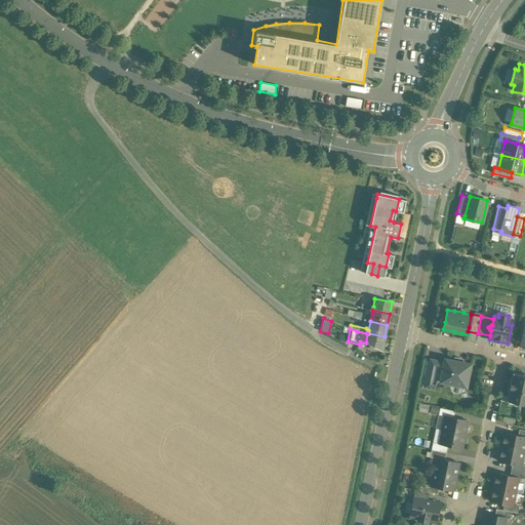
[(368,333),(367,333),(366,342),(370,345),(369,348),(373,350),(374,348),(381,351),(385,336),(368,333)]
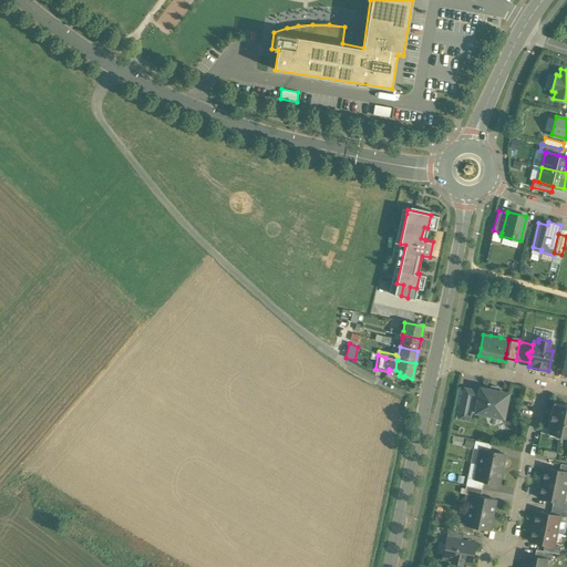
[(498,391),(490,389),(490,390),(481,388),(480,391),(475,412),(503,418),(507,393),(498,392),(498,391)]
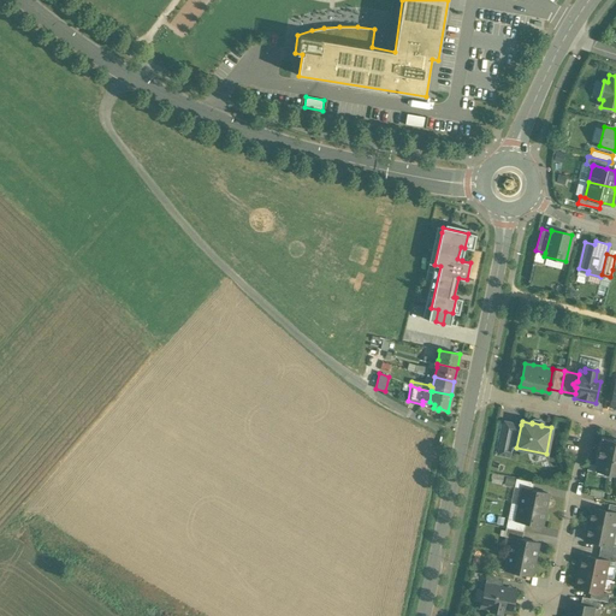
[(521,425),(505,422),(498,454),(510,456),(513,446),(516,448),(521,425)]
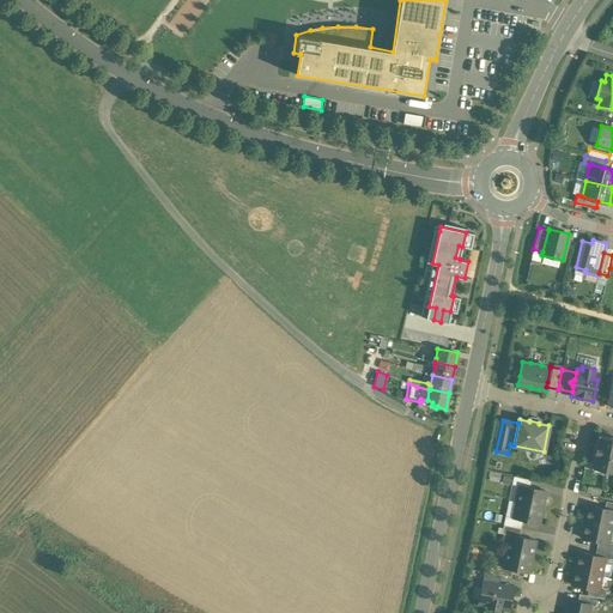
[(612,438),(599,435),(592,467),(612,472),(612,438)]
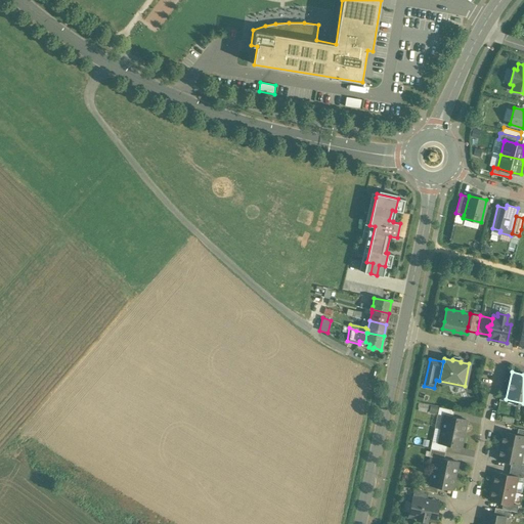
[(453,410),(439,407),(437,415),(444,416),(444,415),(452,417),(453,410)]
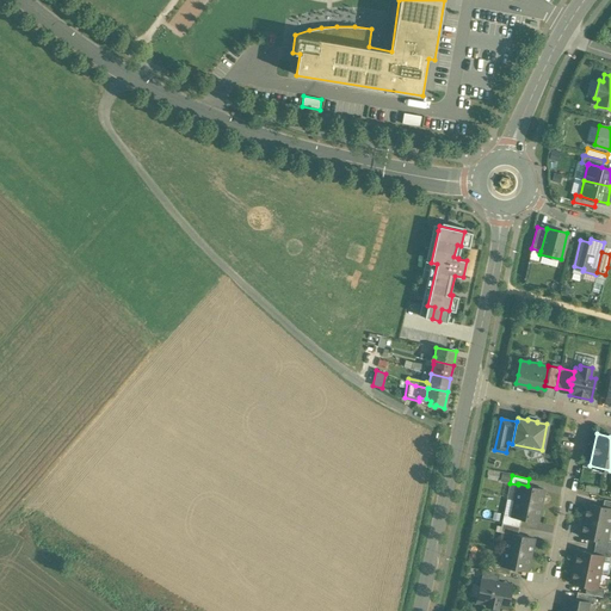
[(528,486),(518,483),(518,485),(516,500),(541,505),(543,489),(528,486)]
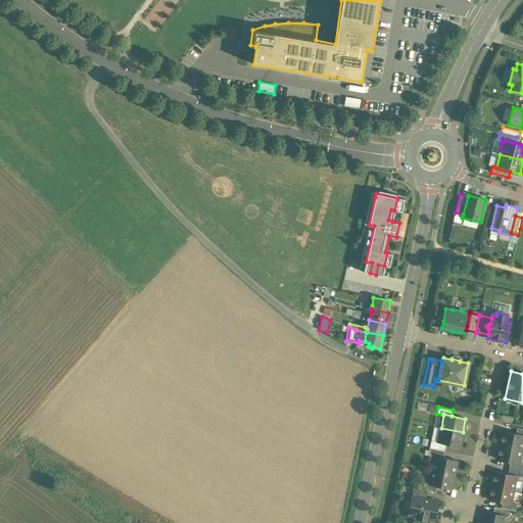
[(463,432),(441,428),(438,441),(438,442),(446,443),(460,446),(463,432)]
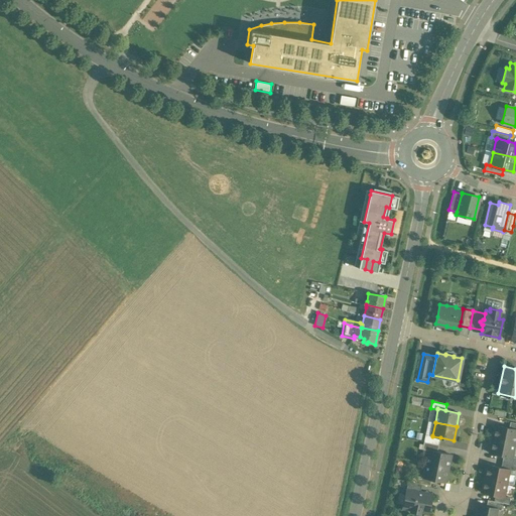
[(515,429),(509,428),(496,425),(493,438),(514,443),(515,432),(515,429)]
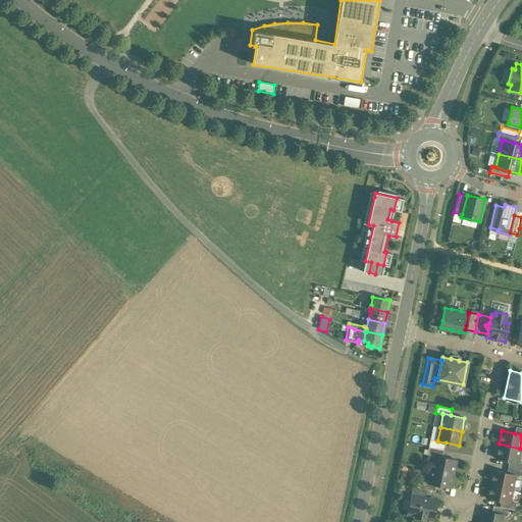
[(446,442),(437,441),(437,440),(430,439),(428,447),(444,450),(446,442)]
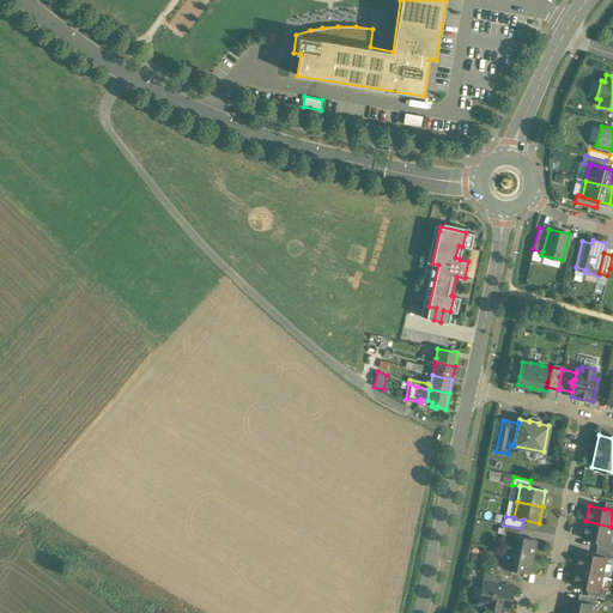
[(611,527),(586,521),(582,538),(598,541),(607,544),(607,542),(611,527)]
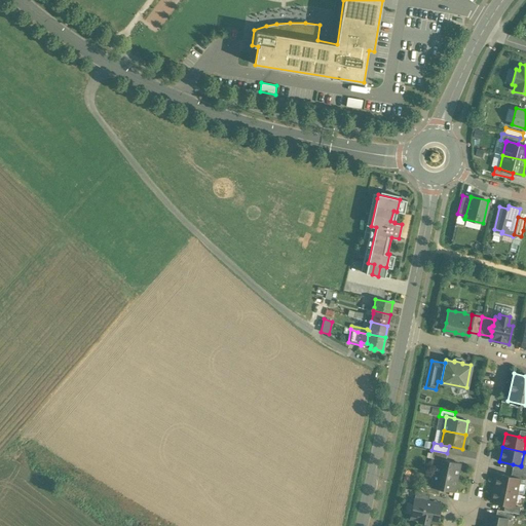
[(447,453),(431,450),(430,458),(438,459),(438,458),(446,460),(447,453)]
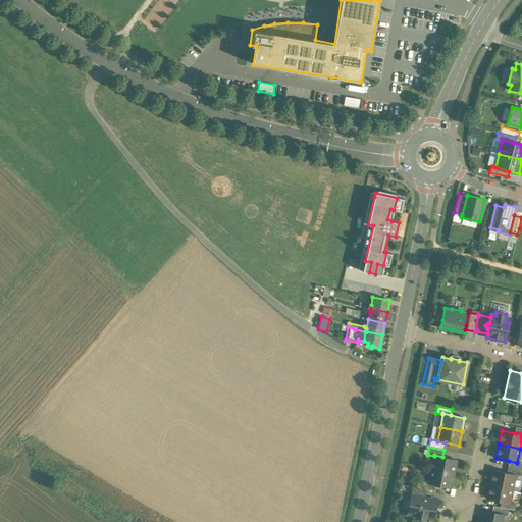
[(442,457),(434,455),(434,456),(431,469),(453,474),(456,460),(442,457)]
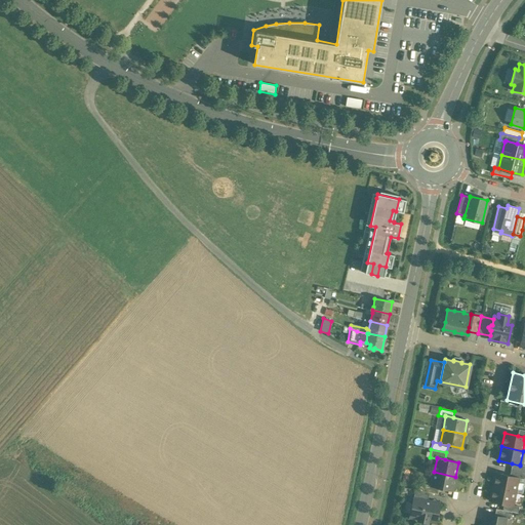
[(524,465),(520,465),(520,466),(512,463),(511,470),(524,472),(524,465)]
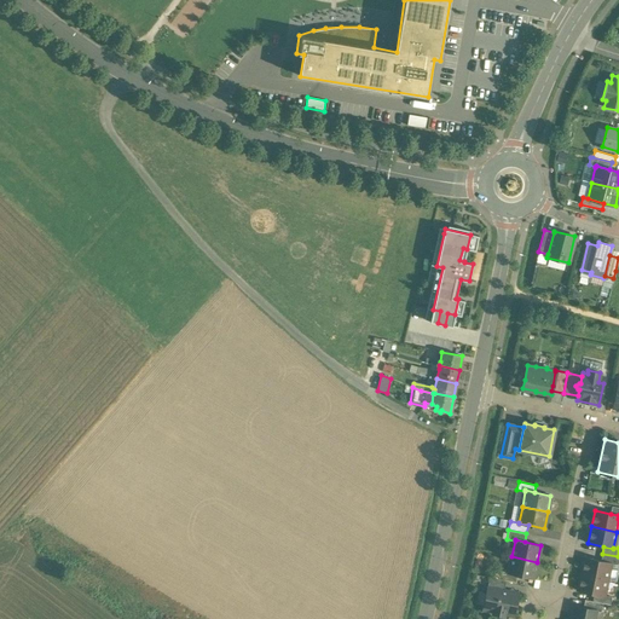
[(618,561),(618,556),(602,554),(601,561),(611,562),(611,563),(618,565),(618,561)]
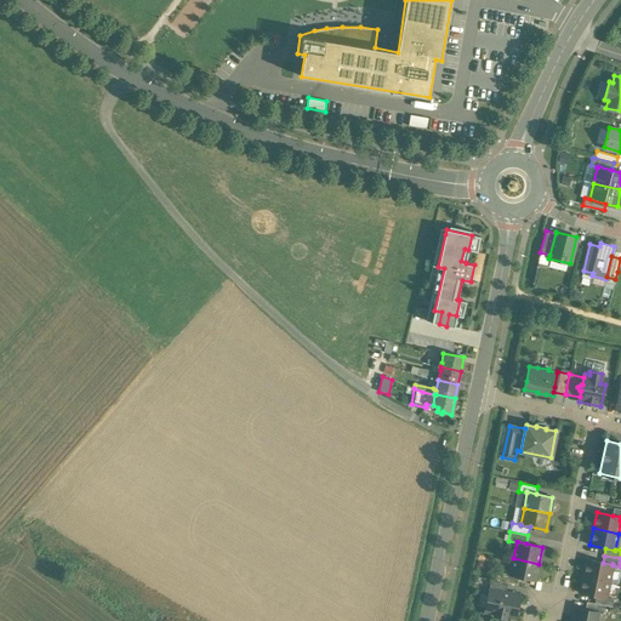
[(539,564),(513,558),(510,574),(510,575),(519,577),(535,580),(539,564)]
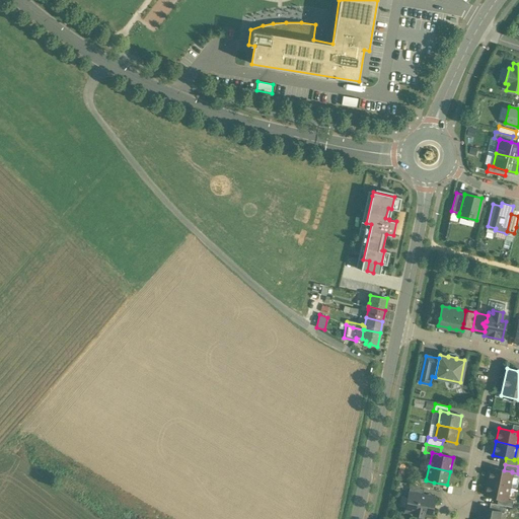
[(504,470),(491,467),(488,482),(509,486),(512,472),(512,471),(504,470)]
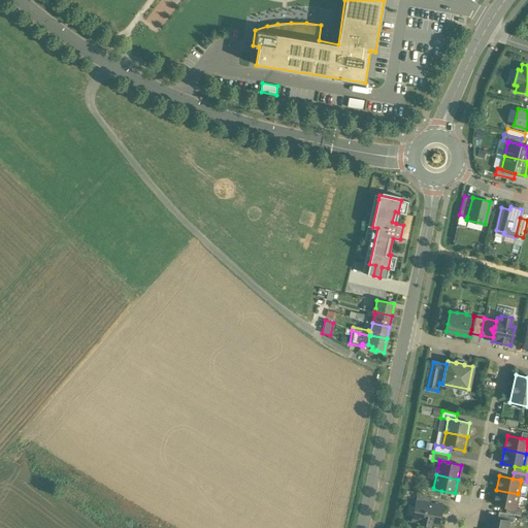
[(441,491),(433,489),(433,488),(427,487),(425,494),(431,495),(440,497),(441,491)]
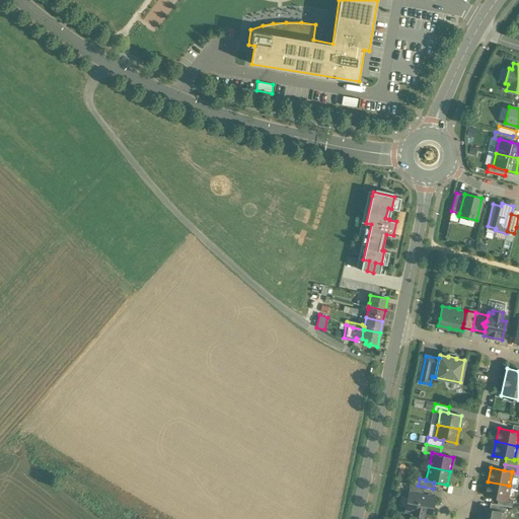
[(509,486),(488,482),(485,495),(498,498),(506,500),(506,499),(509,486)]
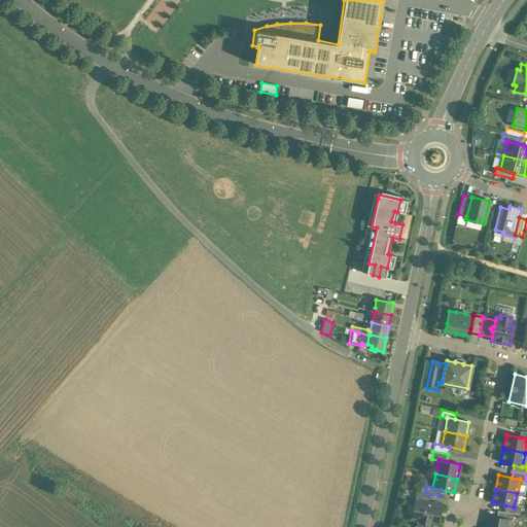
[(424,493),(417,491),(415,500),(416,500),(429,502),(430,494),(424,493)]
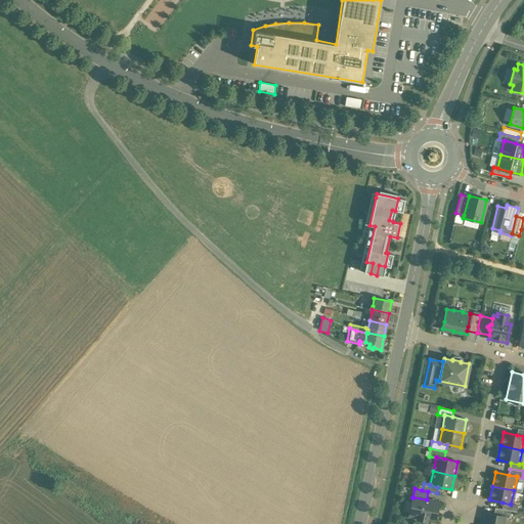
[(427,499),(413,497),(412,497),(409,515),(418,517),(418,519),(427,521),(427,519),(435,520),(438,503),(427,499)]
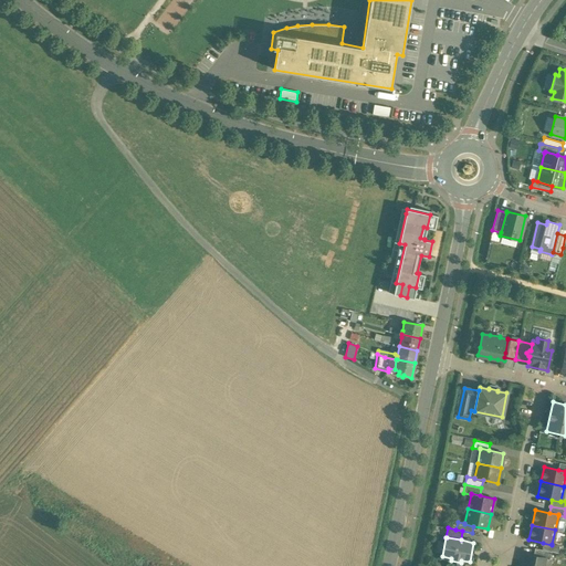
[(552,545),(543,543),(542,549),(551,552),(558,553),(559,546),(552,544),(552,545)]
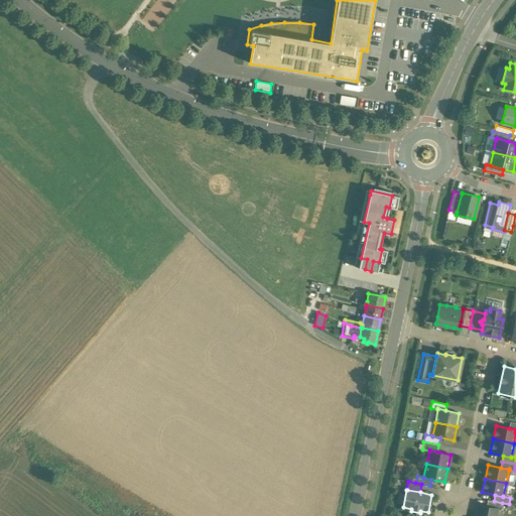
[(494,501),(488,500),(486,506),(497,509),(501,510),(502,503),(494,501)]
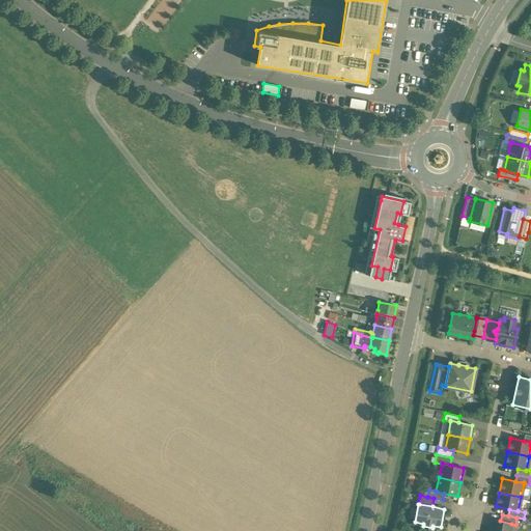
[(500,521),(493,520),(491,530),(509,530),(511,524),(500,521)]
